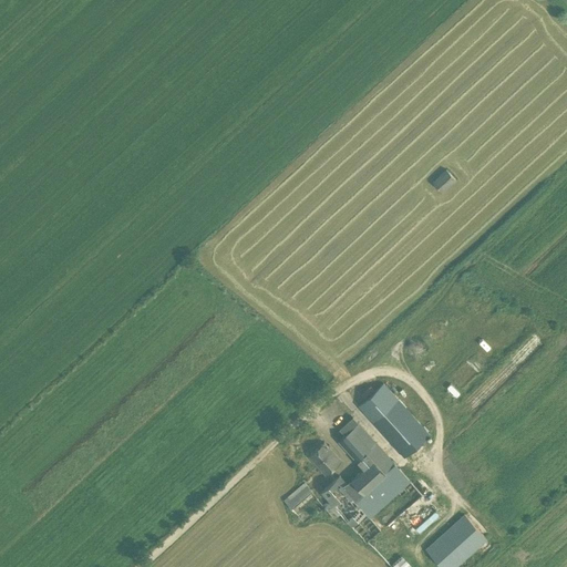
[(456,397),(461,392),(452,382),(447,387),(456,397)]
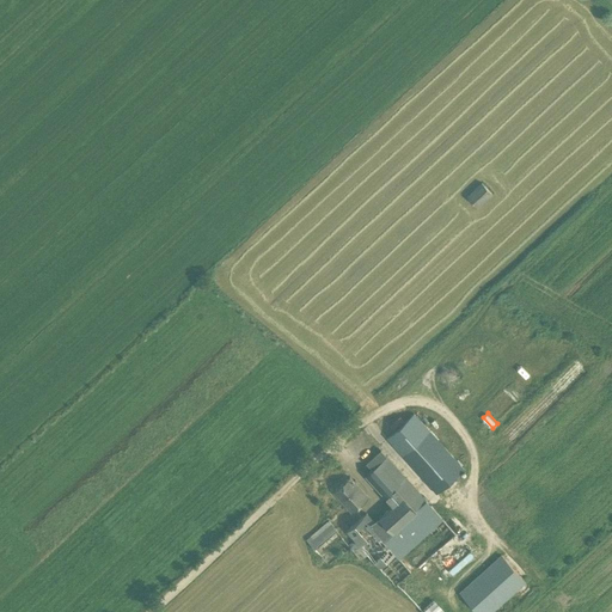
[(436,493),(463,469),(414,414),(387,438),(436,493)]
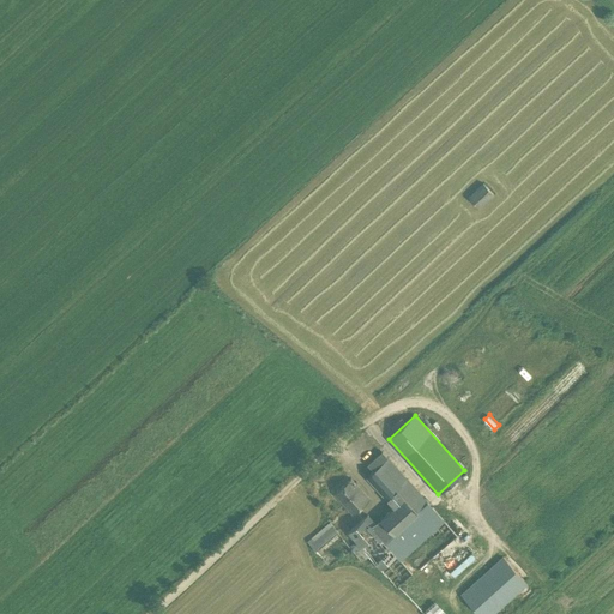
[(392,426),(396,431),(408,422),(403,416),(392,426)]
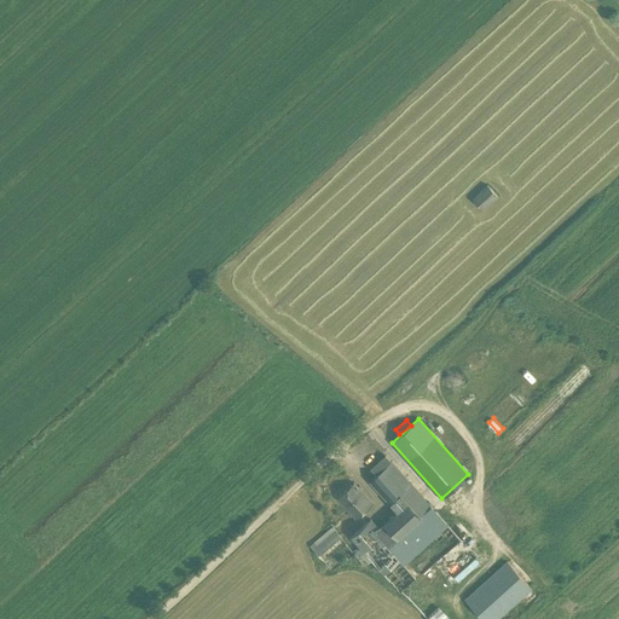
[(331,526),(308,547),(312,550),(325,565),(331,571),(333,572),(352,555),(353,554),(364,565),(364,566),(366,565),(371,560),(399,591),(401,594),(401,593),(424,618),(451,618),(416,580),(388,548),(423,516),(422,514),(431,507),(385,456),(374,466),(380,473),(370,481),(397,512),(379,527),(370,519),(345,541),(335,530),(331,526)]
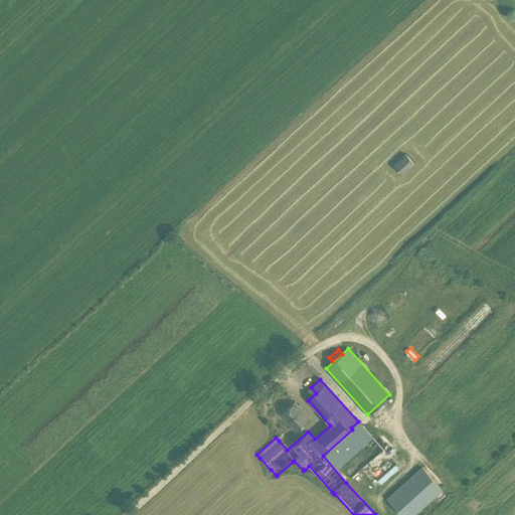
[(296,431),(309,418),(294,401),(281,414),(296,431)]
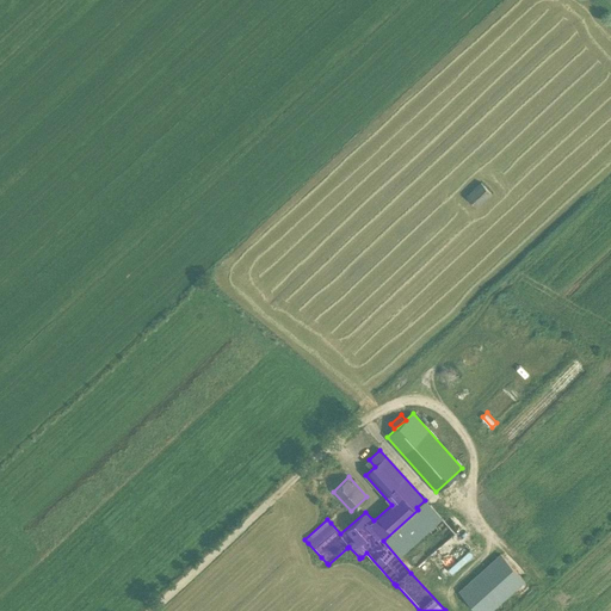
[(347,528),(358,518),(352,512),(351,512),(345,505),(335,514),(347,528)]
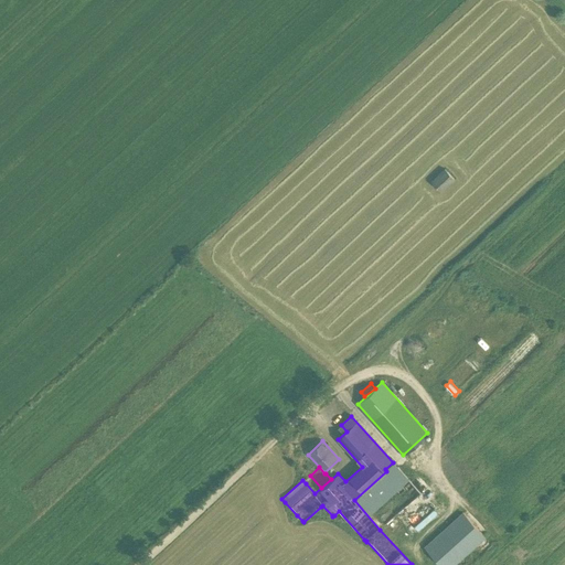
[(439,564),(452,564),(484,537),(462,512),(424,546),(439,564)]
